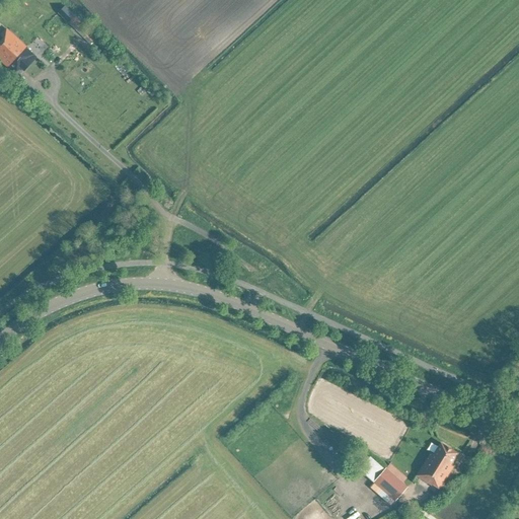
[(58,13),(89,45),(96,36),(65,5),(58,13)]
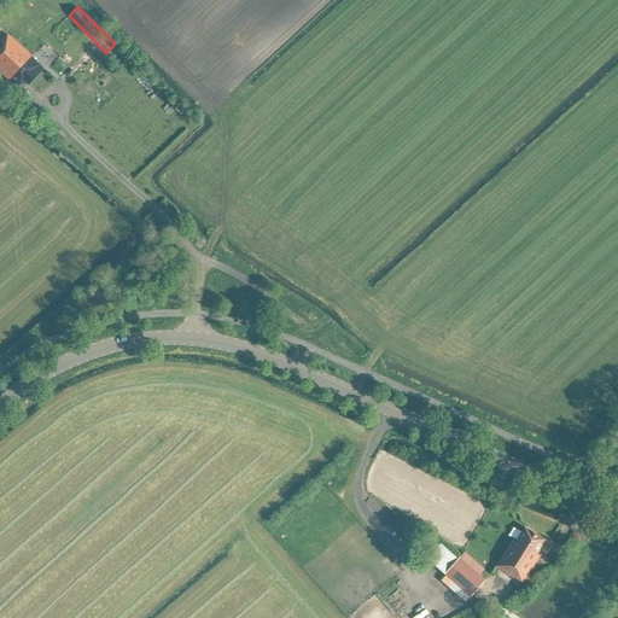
[(30,56),(7,35),(0,42),(0,86),(10,95),(12,94),(16,98),(23,89),(19,87),(24,81),(28,85),(44,69),(36,62),(39,58),(33,53),(30,56)]
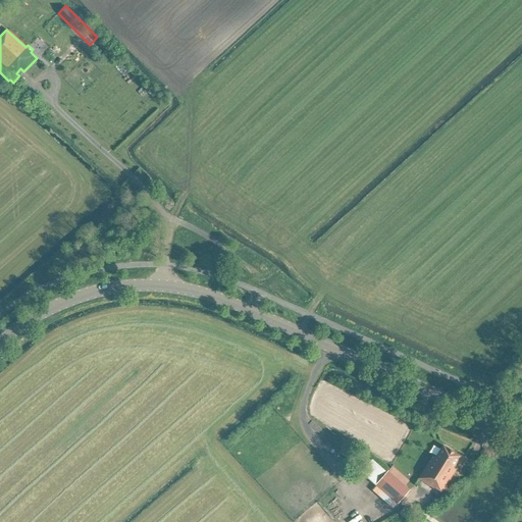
[(453,467),(460,456),(442,446),(436,457),(433,455),(419,478),(434,488),(435,487),(441,491),(456,469),(453,467)]
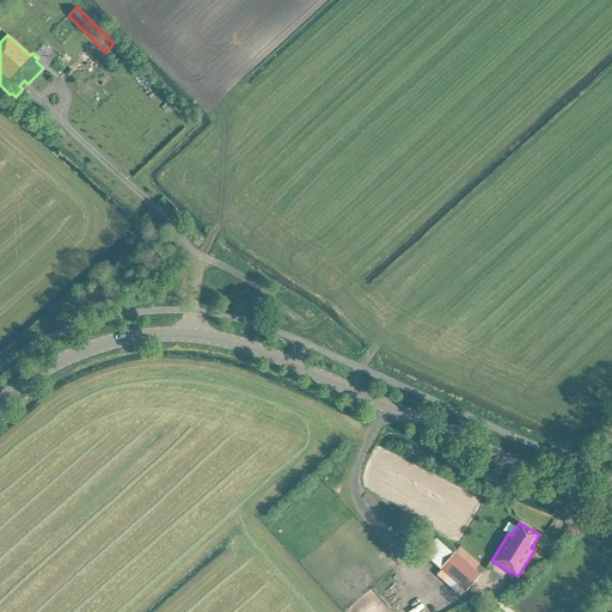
[(460,597),(465,591),(481,574),(475,569),(481,563),(460,546),(440,569),(450,576),(445,581),(460,597)]
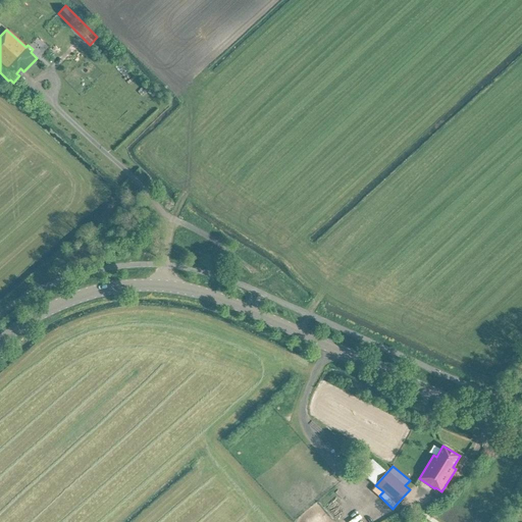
[(414,515),(405,506),(399,513),(409,521),(414,515)]
